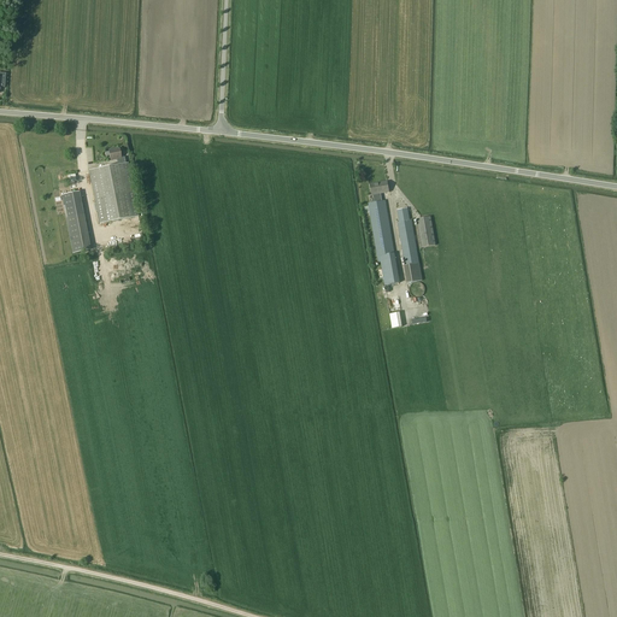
[(129,163),(122,164),(121,159),(122,159),(119,150),(109,152),(111,160),(117,159),(118,165),(89,171),(99,224),(100,224),(100,227),(109,225),(109,223),(139,217),(136,203),(129,163)]
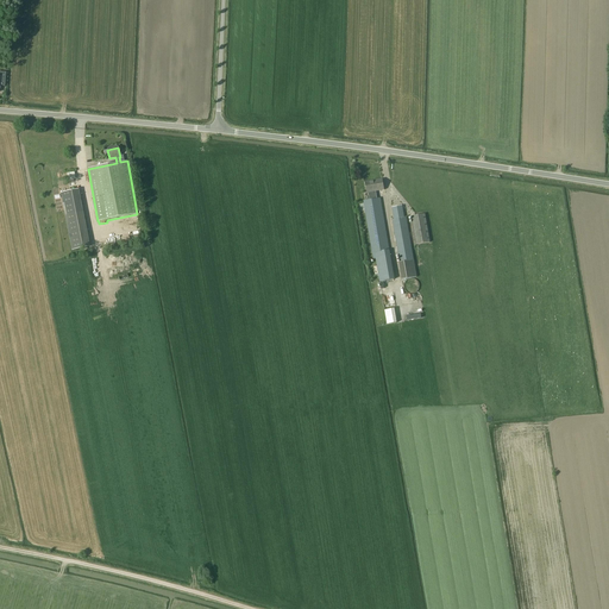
[(384,190),(383,180),(366,183),(368,193),(369,200),(363,201),(364,203),(359,205),(360,212),(365,211),(372,253),(374,258),(376,258),(377,267),(374,267),(375,275),(378,274),(380,282),(394,280),(390,255),(380,257),(378,252),(389,251),(381,199),(377,199),(376,192),(384,190)]
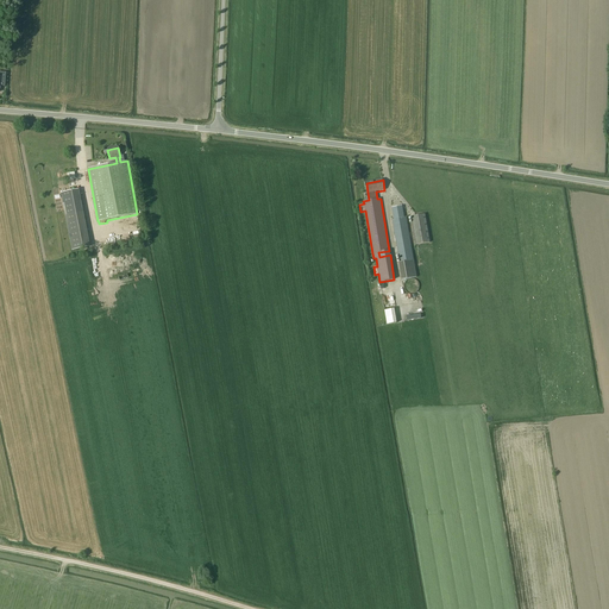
[(88,246),(77,189),(60,193),(70,250),(88,246)]
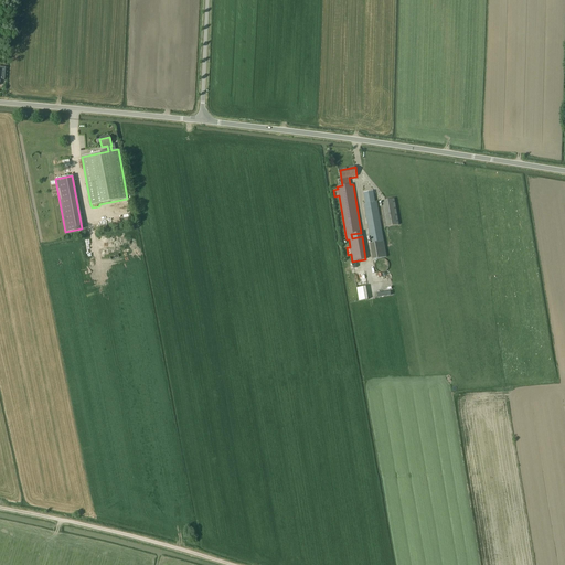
[(398,225),(394,199),(381,201),(386,227),(398,225)]
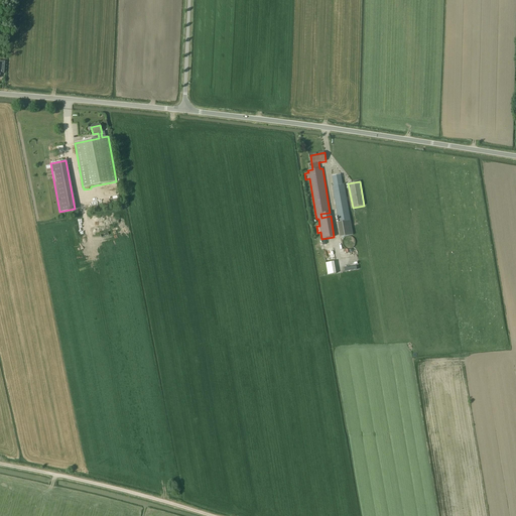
[(351,221),(344,184),(333,186),(339,223),(338,223),(341,237),(353,235),(351,221)]
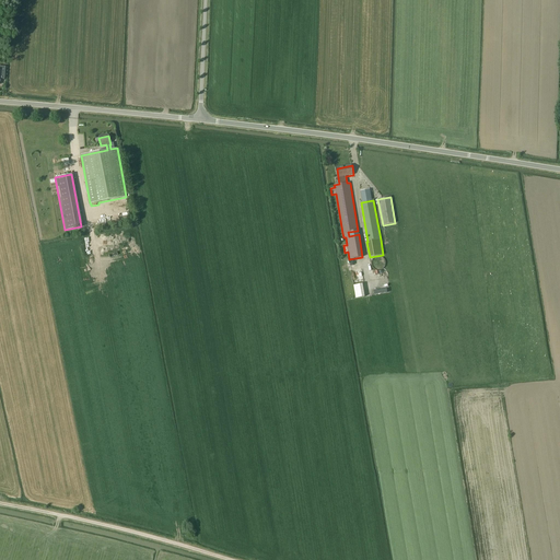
[(378,270),(380,270),(381,270),(382,270),(382,269),(383,269),(384,268),(384,267),(385,267),(385,266),(385,265),(385,264),(385,263),(385,261),(385,260),(384,259),(384,258),(383,258),(382,257),(381,257),(380,256),(378,256),(377,256),(376,257),(375,257),(374,257),(374,258),(373,258),(373,259),(372,260),(372,261),(372,263),(371,263),(371,264),(372,265),(372,266),(372,267),(373,267),(373,268),(374,269),(375,269),(375,270),(376,270),(377,270),(378,270)]
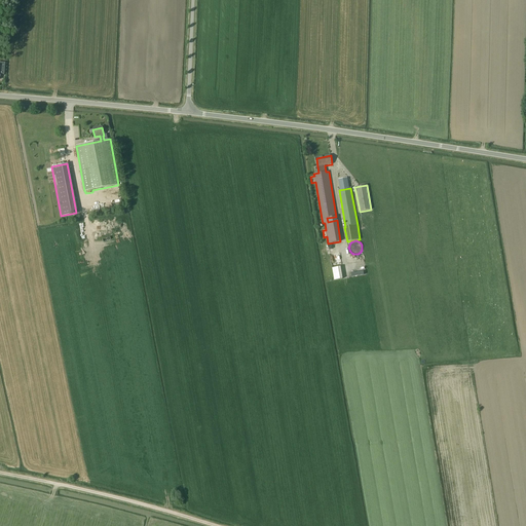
[(342,278),(340,266),(332,268),(334,280),(342,278)]
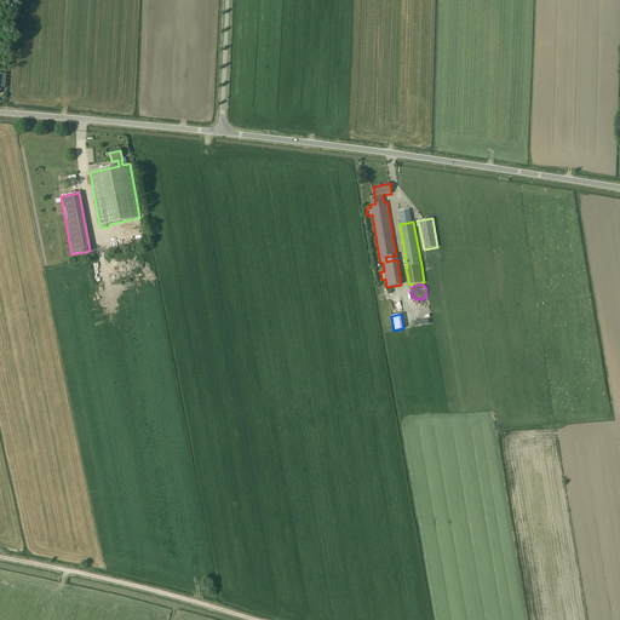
All buildings are outlined.
